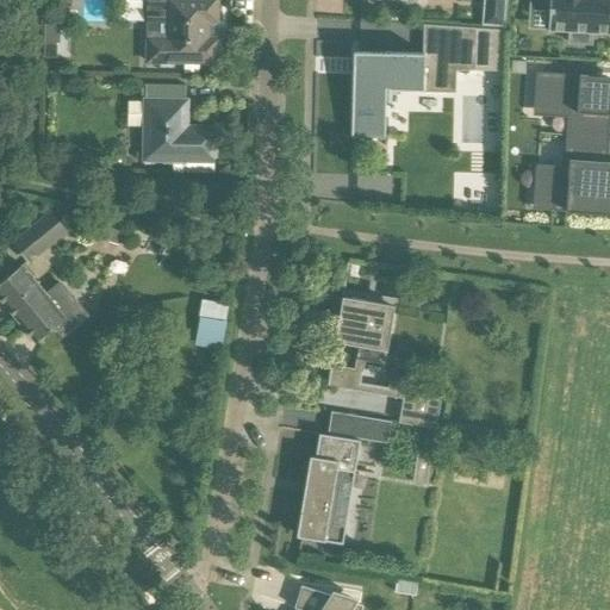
[(144,0),(144,36),(144,63),(217,63),(217,39),(207,39),(209,23),(218,23),(217,0),(144,0)]
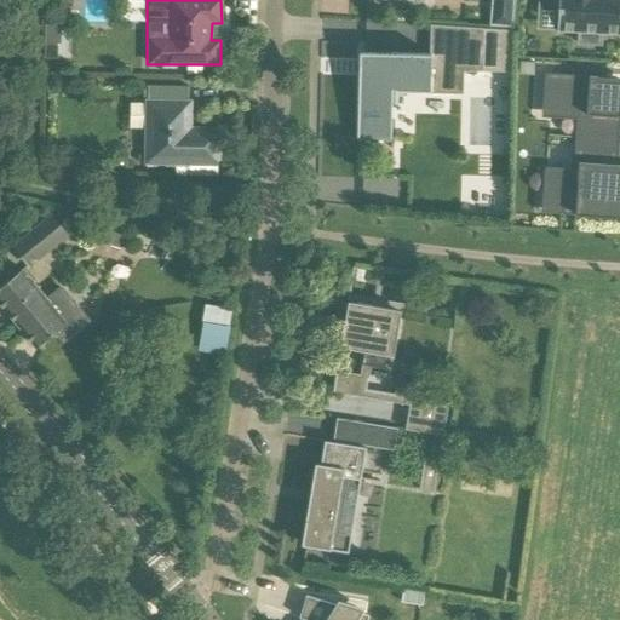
[(493,0),(492,24),(511,27),(512,0),(493,0)]
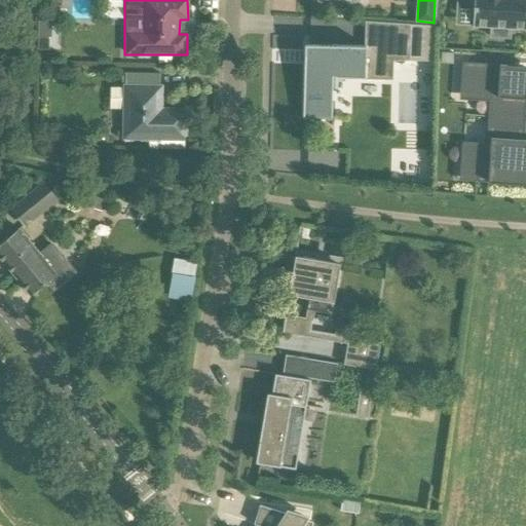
[(525,0),(474,0),(473,27),(491,28),(491,37),(510,38),(511,28),(525,29),(525,0)]
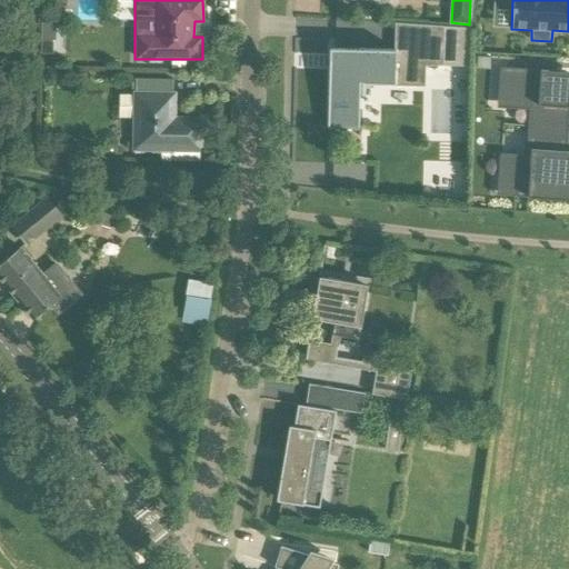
[(443,67),(469,67),(470,29),(443,27),(395,23),(395,50),(337,49),(335,49),(335,70),(330,70),(330,105),(333,105),(333,129),(335,129),(359,130),(360,83),(377,83),(425,85),(425,66),(443,67)]
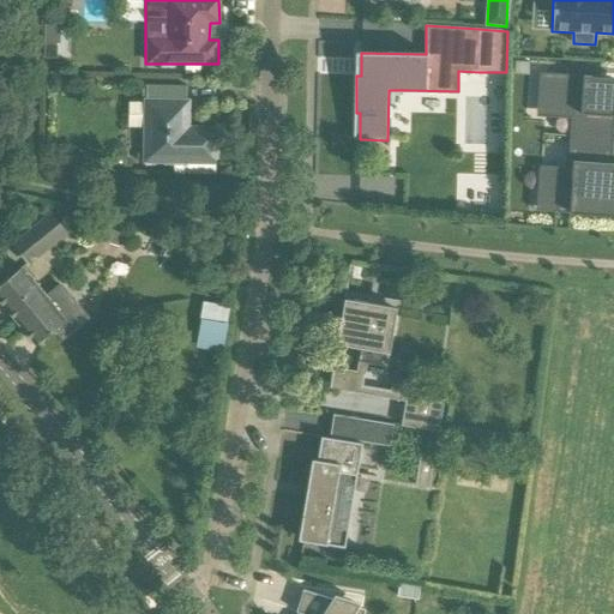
[(58,59),(58,44),(44,44),(44,59),(58,59)]
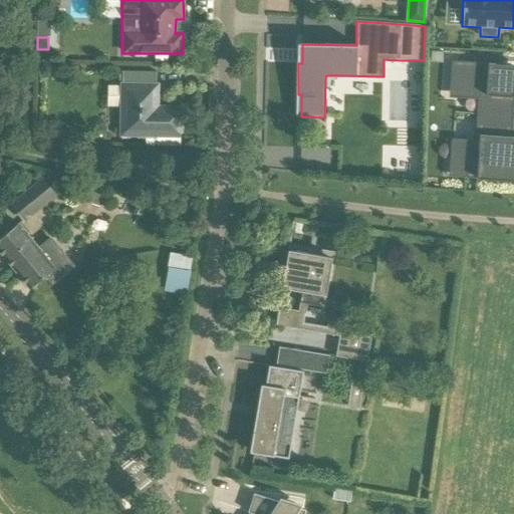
[(444,52),(432,51),(431,61),(443,62),(444,52)]
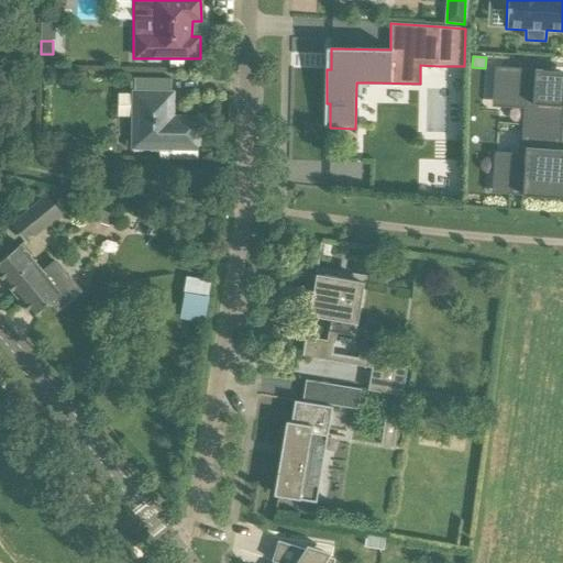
[(509,69),(506,107),(525,108),(522,131),(558,134),(562,73),(528,70),(509,69)]
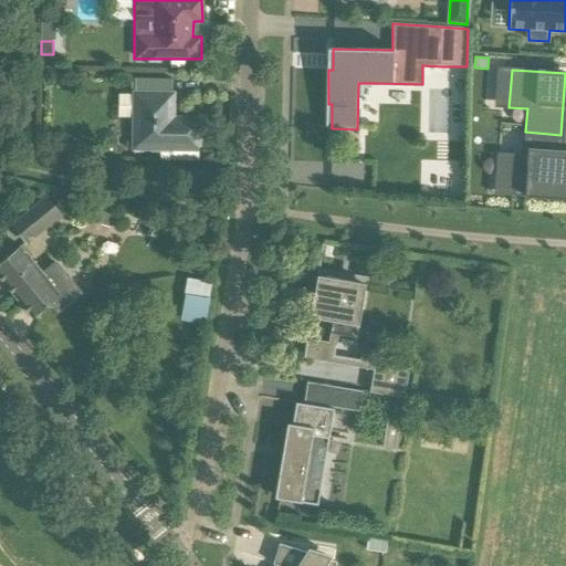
[(174,94),(173,94),(173,79),(135,79),(134,149),(200,150),(201,119),(174,118),(174,94)]
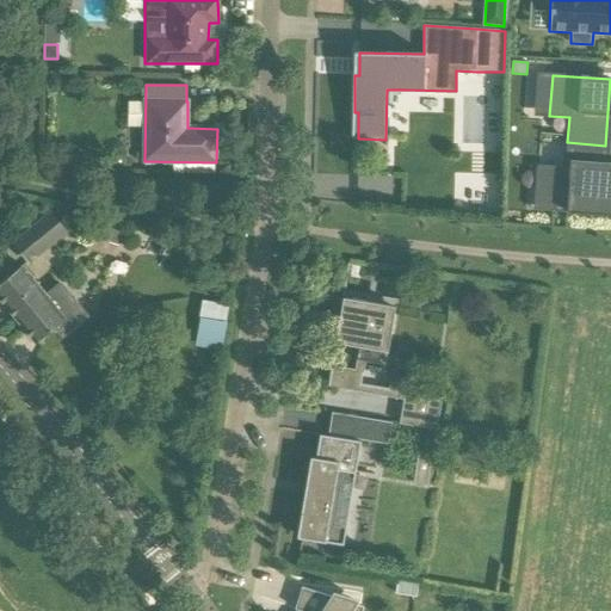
[(553,167),(550,209),(610,213),(610,171),(604,171),(605,146),(567,142),(566,167),(553,167)]
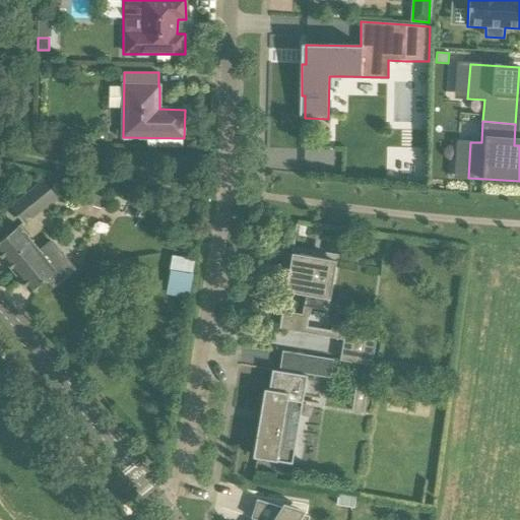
[(108,137),(108,136),(108,135),(108,134),(107,134),(107,133),(106,133),(106,132),(105,132),(105,131),(104,131),(103,131),(102,131),(102,130),(101,130),(101,131),(100,131),(99,131),(98,131),(98,132),(96,132),(96,133),(95,133),(95,134),(95,135),(94,135),(94,136),(94,137),(94,138),(94,139),(95,139),(95,140),(95,141),(96,141),(96,142),(98,142),(98,143),(99,143),(100,143),(101,143),(102,143),(103,143),(104,143),(105,143),(105,142),(106,142),(106,141),(107,141),(107,140),(108,140),(108,139),(108,138),(108,137)]
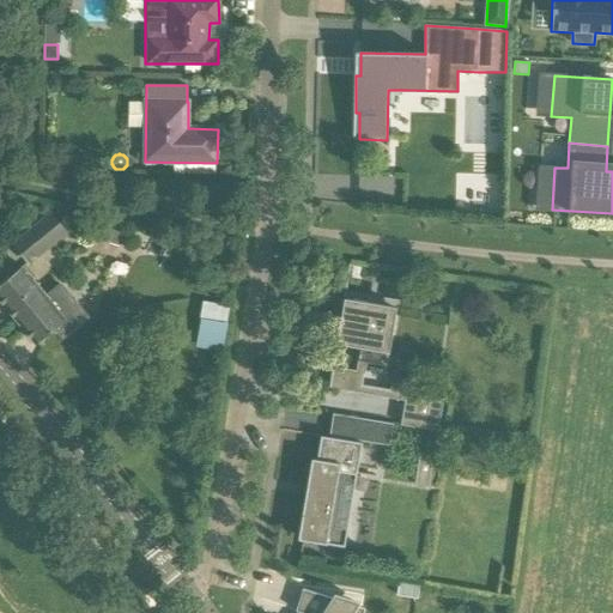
[(52,213),(13,244),(28,262),(66,231),(52,213)]
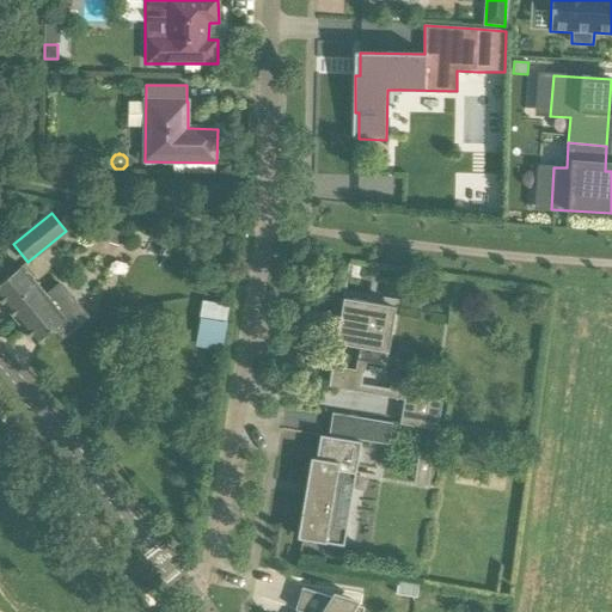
[(126,227),(104,220),(97,238),(120,245),(126,227)]
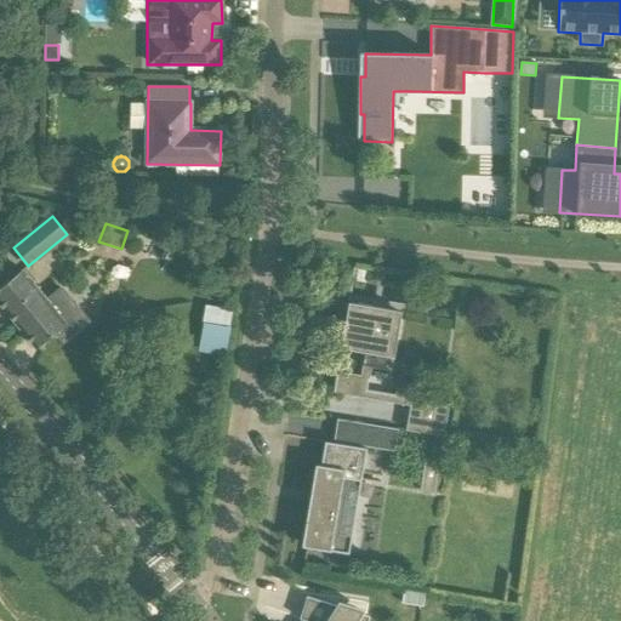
[(66,324),(23,271),(0,289),(0,303),(35,348),(66,324)]
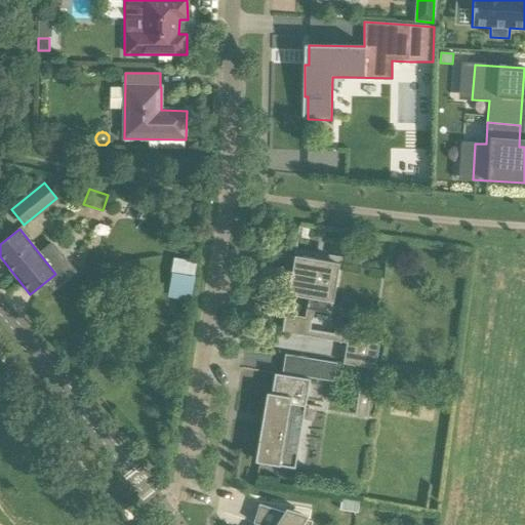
[(284,314),(281,332),(283,332),(347,342),(344,364),(375,369),(380,336),(335,328),(334,333),(311,329),(314,311),(331,313),(339,265),(316,260),(317,259),(303,257),(296,257),(294,265),(293,265),(288,289),(290,289),(310,292),(308,300),(305,318),(286,314),(284,314)]
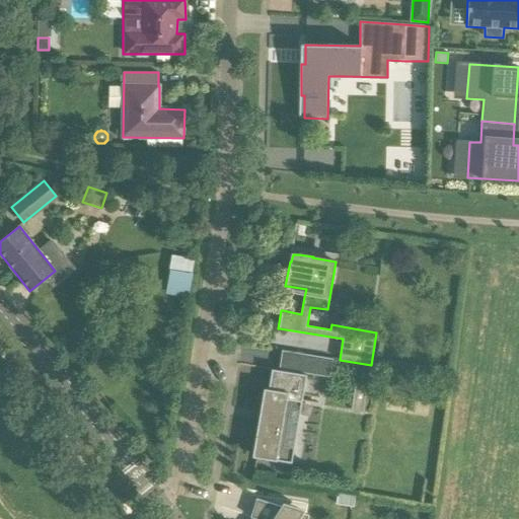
[(187,297),(191,275),(171,271),(167,293),(187,297)]
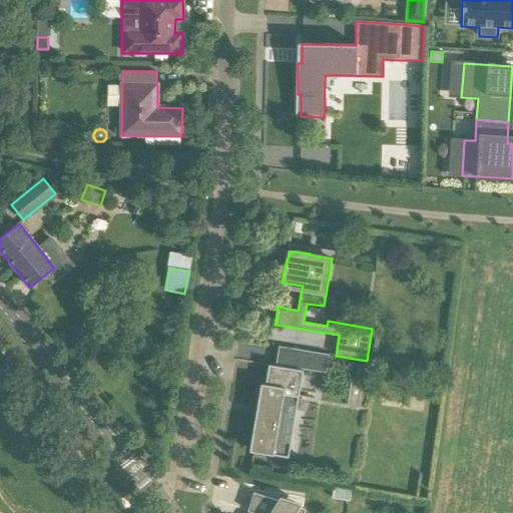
[(261,384),(248,451),(253,452),(254,453),(274,456),(275,446),(284,396),(299,398),(303,371),(291,369),(276,366),(268,365),(268,367),(265,385),(261,384)]
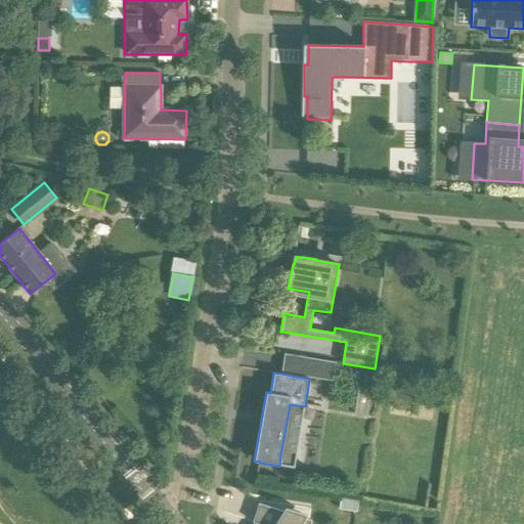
[(358,387),(354,415),(366,417),(370,390),(358,387)]
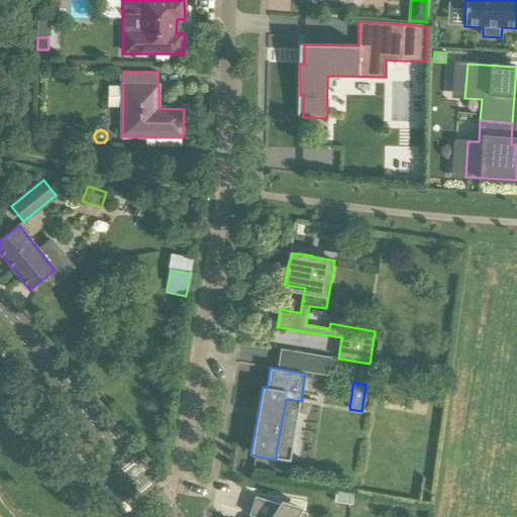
[(337,490),(335,502),(352,505),(353,493),(337,490)]
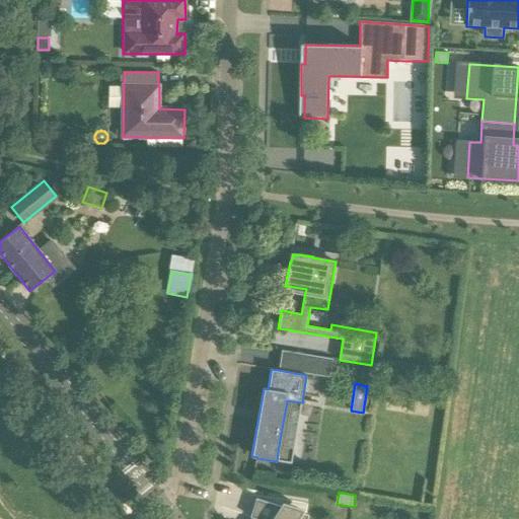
[(307,518),(308,516),(302,514),(304,510),(283,504),(281,507),(256,500),(250,517),(254,518),(307,518)]
